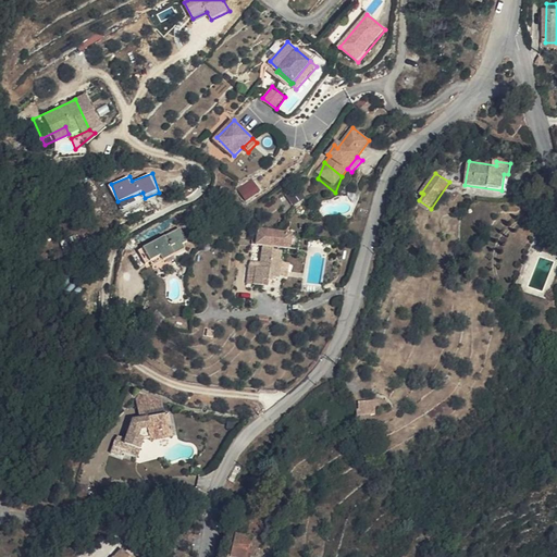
[(254,180),(239,188),(247,199),(261,190),(254,180)]
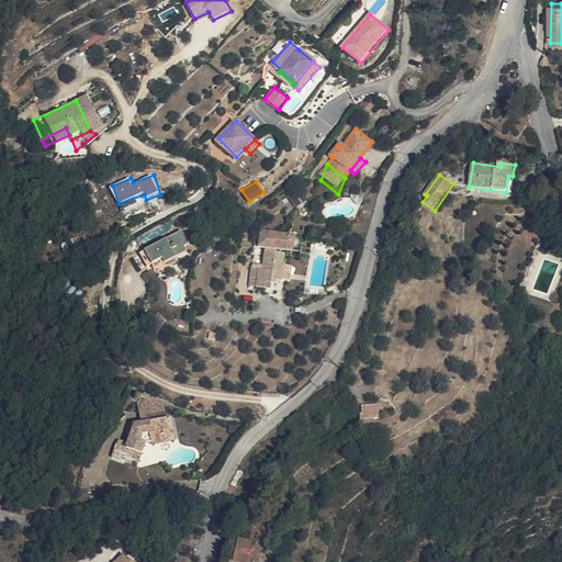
[(302,186),(290,193),(298,205),(310,198),(302,186)]
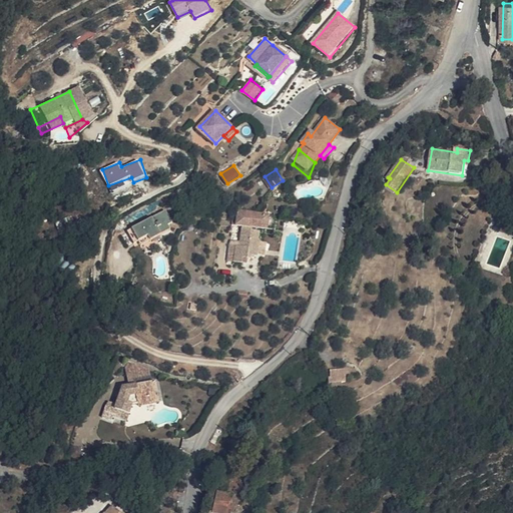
[(130,177),(110,187),(113,193),(133,184),(130,177)]
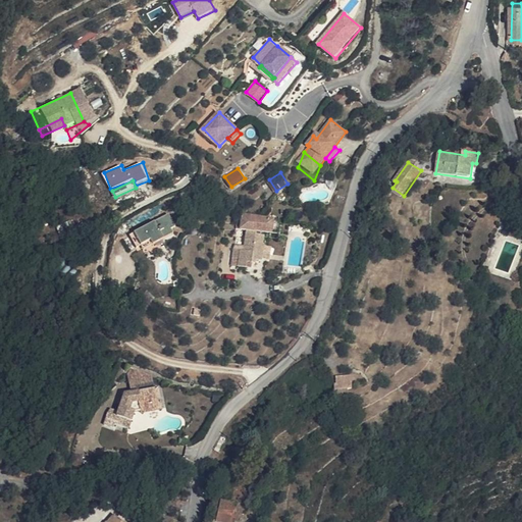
[(175,211),(172,213),(179,226),(183,224),(175,211)]
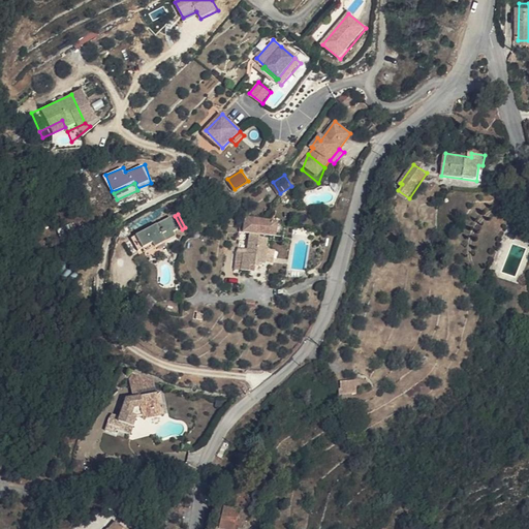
[(175,216),(142,234),(149,246),(156,242),(158,245),(176,236),(175,232),(182,229),(175,216)]
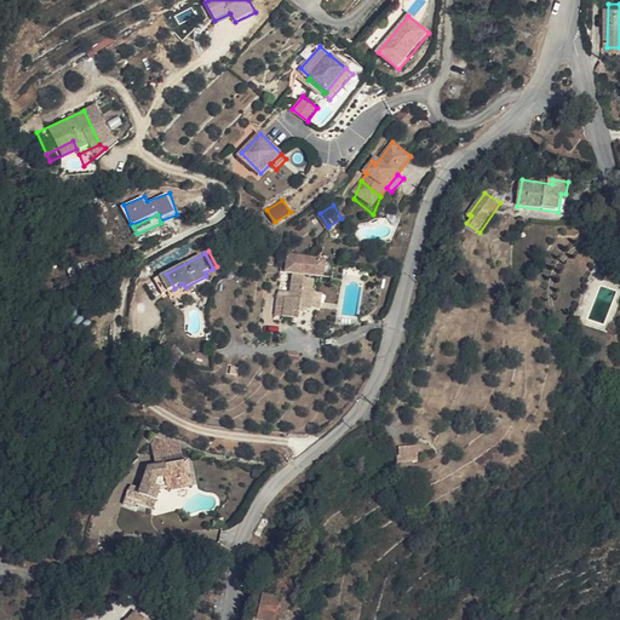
[(332,263),(290,257),(287,259),(286,263),(285,274),(294,275),(292,299),(290,298),(286,316),(300,320),(303,313),(308,313),(309,308),(313,309),(313,305),(315,294),(317,277),(329,279),(332,263)]
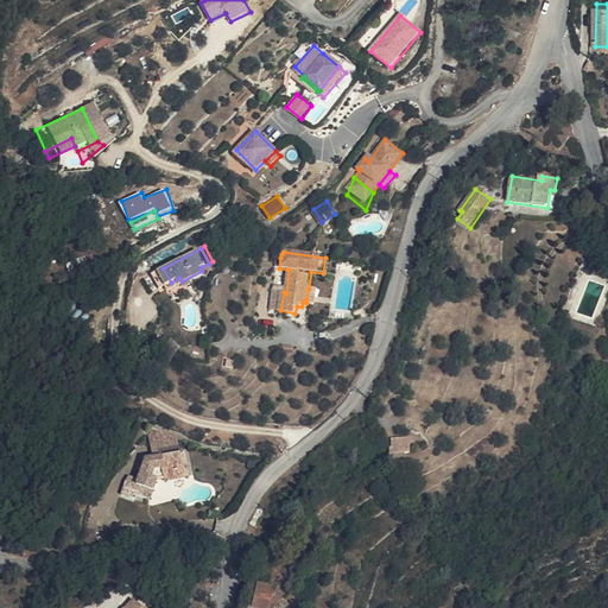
[(163,268),(159,271),(166,285),(171,283),(163,268)]
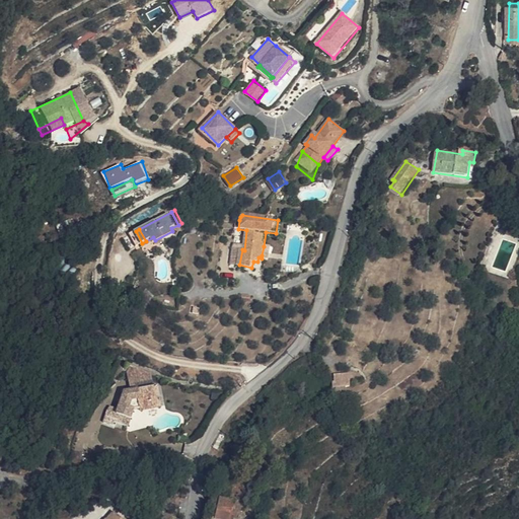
[(270,246),(264,246),(262,255),(270,256),(270,246)]
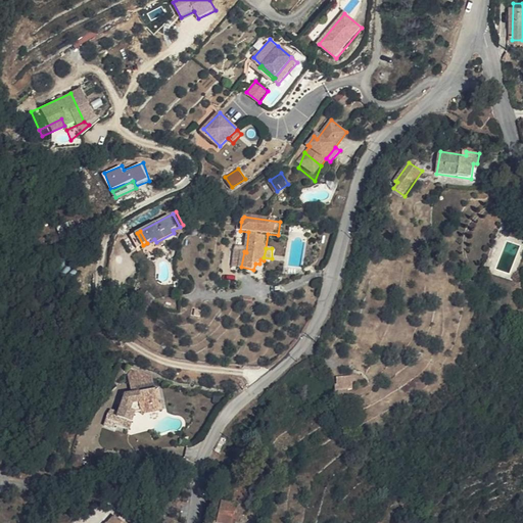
[(241,267),(244,251),(238,251),(236,267),(241,267)]
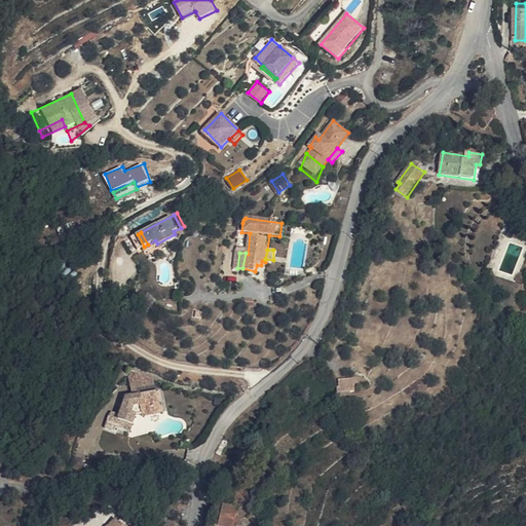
[(265,287),(257,284),(255,297),(262,299),(265,287)]
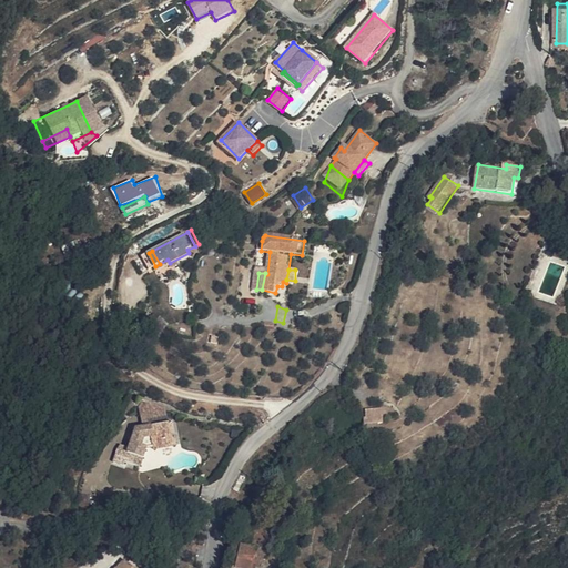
[(158,364),(151,362),(144,376),(151,379),(158,364)]
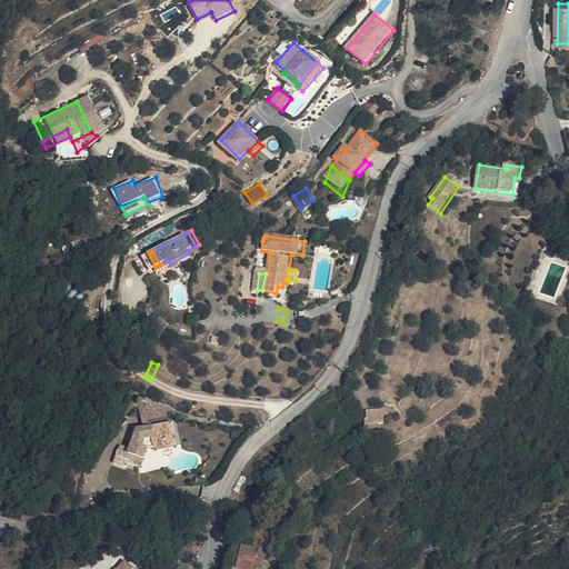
[(165,368),(158,365),(151,380),(159,383),(165,368)]
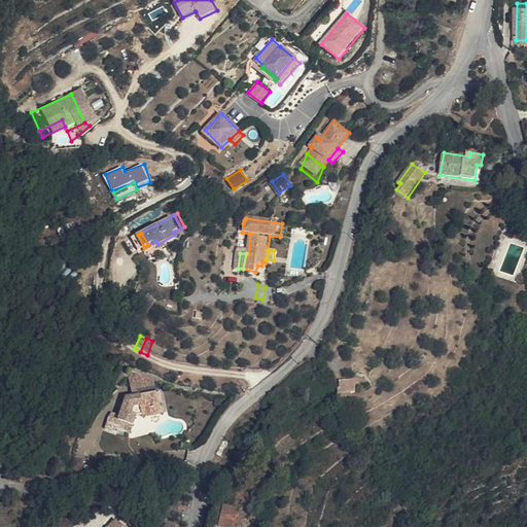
[(140,379),(139,379),(135,381),(136,401),(160,399),(159,384),(140,379)]
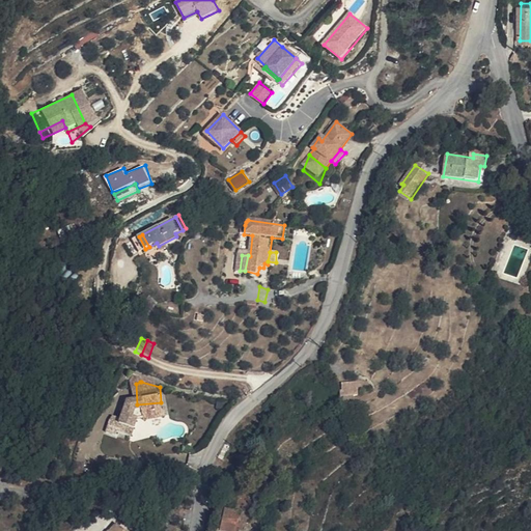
[(340,382),(341,402),(358,401),(357,382),(340,382)]
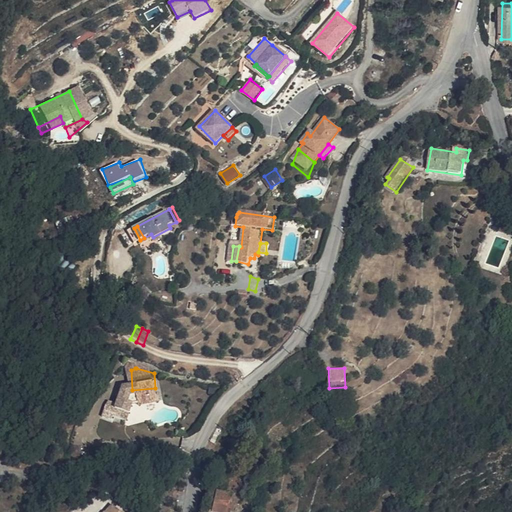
[(160,401),(159,388),(155,388),(132,390),(127,390),(119,407),(114,404),(109,407),(104,418),(114,422),(117,419),(127,423),(134,409),(139,408),(138,403),(160,401)]
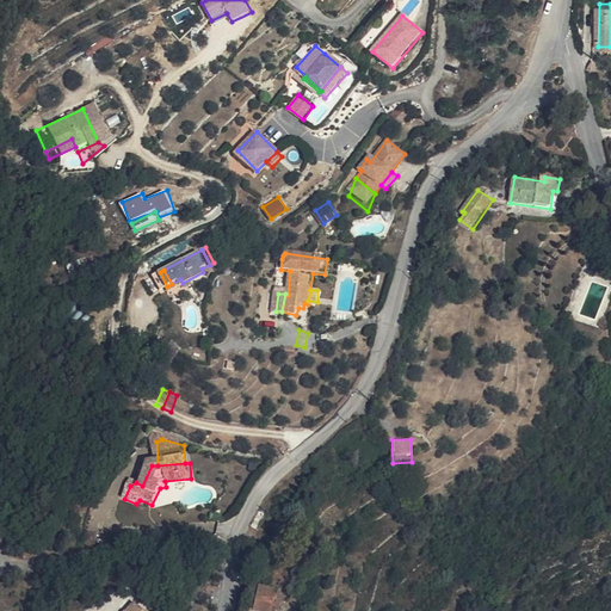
[(191,491),(191,479),(165,481),(166,487),(166,493),(191,491)]
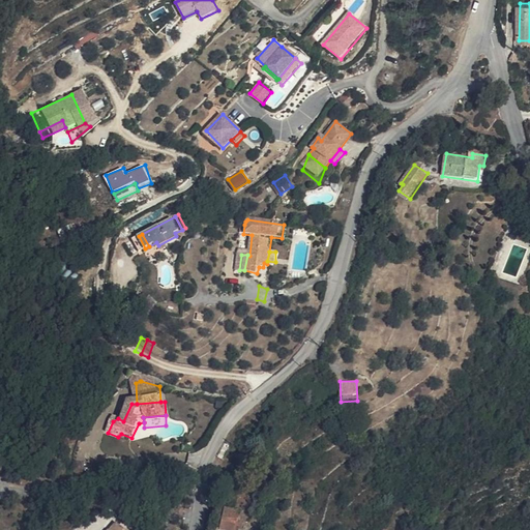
[(240,512),(227,509),(224,524),(236,528),(240,512)]
